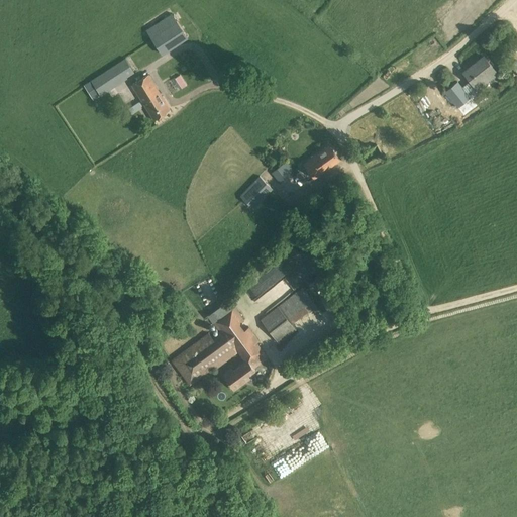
[(145,30),(152,40),(162,55),(187,37),(173,13),(145,30)]
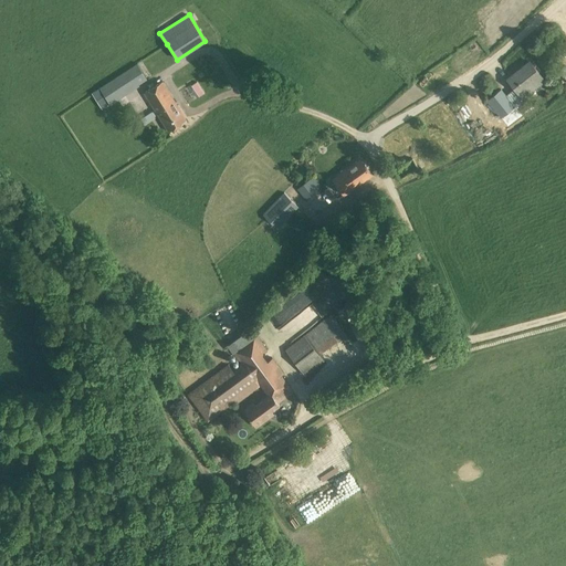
[(501,88),(500,90),(515,107),(514,105),(522,98),(522,97),(544,81),(528,62),(507,79),(514,88),(506,94),(501,88)]
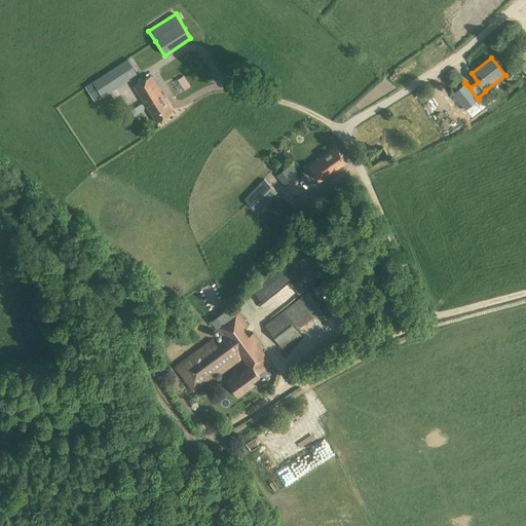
[(95,102),(137,74),(127,60),(85,87),(95,102)]
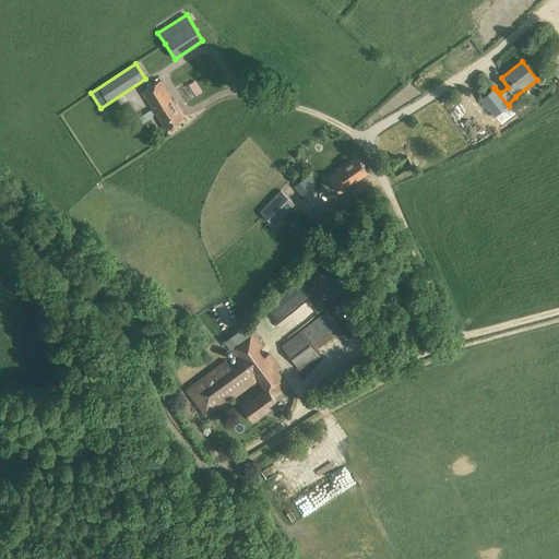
[(161,81),(142,92),(166,129),(183,118),(161,81)]
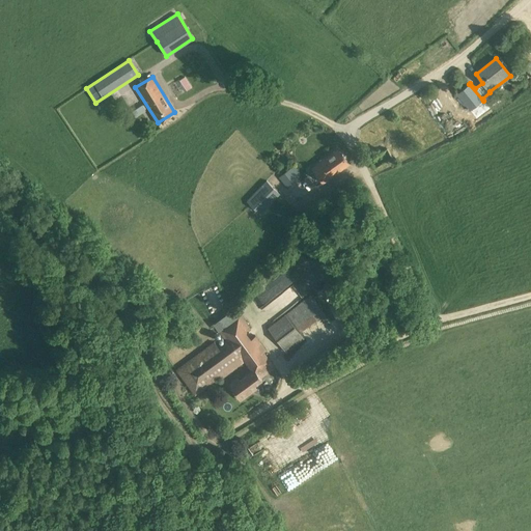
[(183,79),(177,82),(185,92),(190,89),(183,79)]
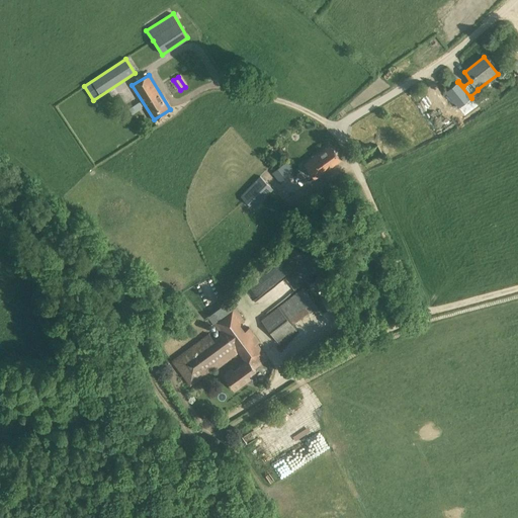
[(457,109),(471,98),(457,82),(444,92),(457,109)]
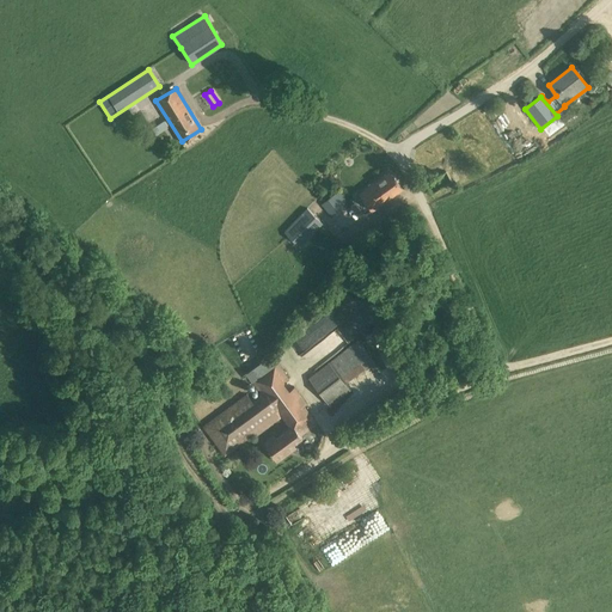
[(402,189),(390,171),(360,194),(372,212),(402,189)]
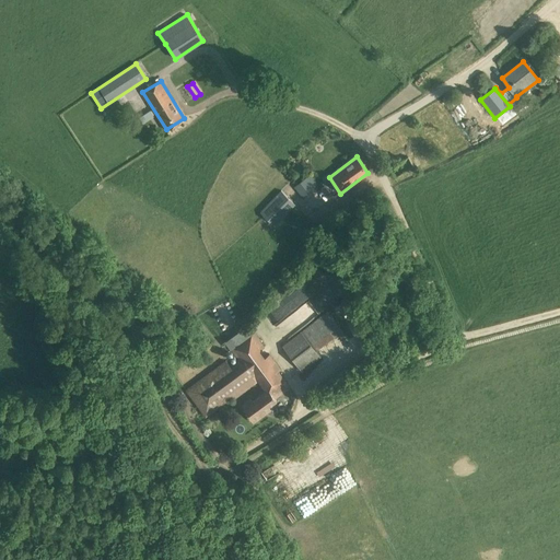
[(293,188),(302,197),(318,184),(310,174),(293,188)]
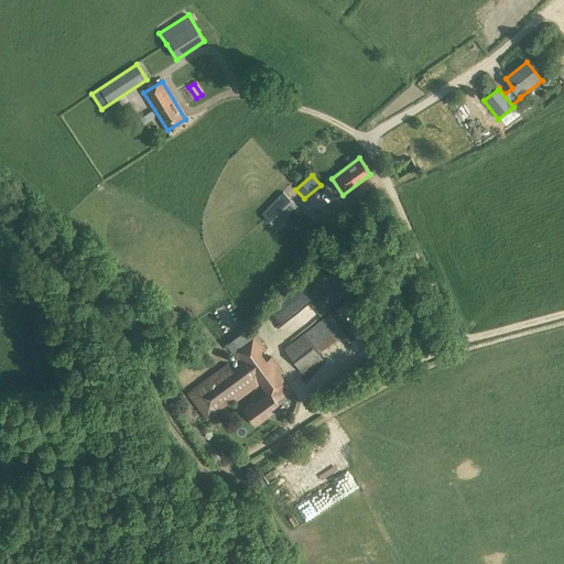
[(275,228),(297,206),(283,193),(261,215),(275,228)]
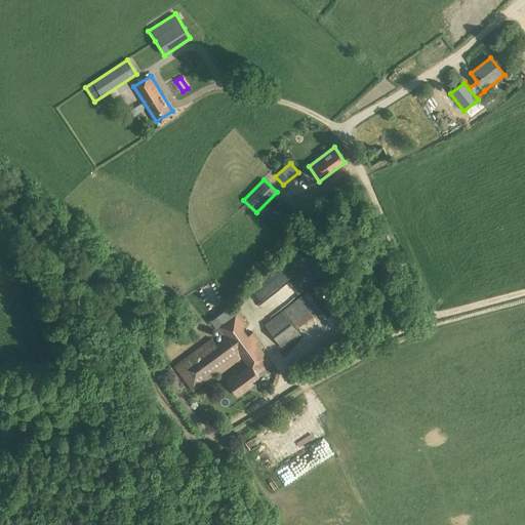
[(289,278),(312,263),(303,249),(253,284),(265,298),(256,304),(265,315),(298,291),(289,278)]
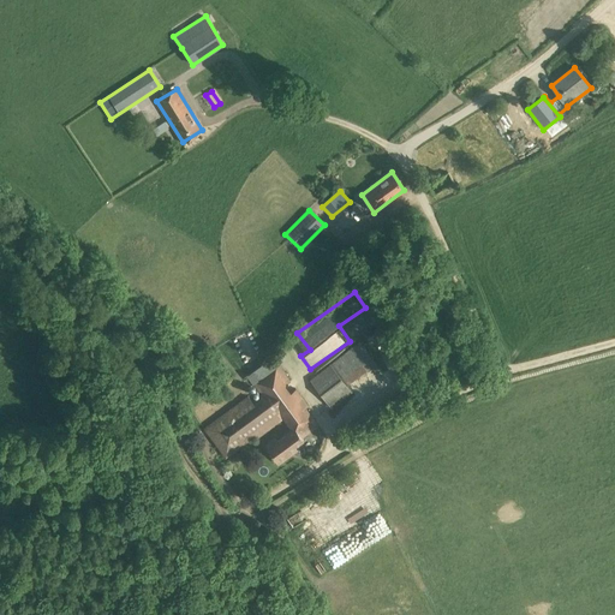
[(332,408),(352,393),(346,386),(376,363),(360,342),(310,380),(332,408)]
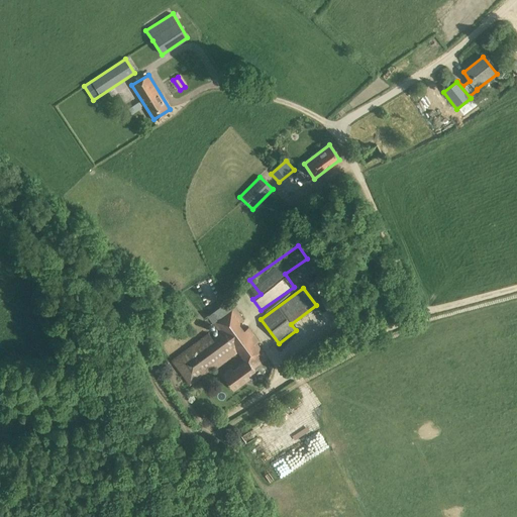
[(260,340),(256,337),(248,326),(244,330),(239,323),(244,320),(234,307),(232,309),(213,323),(218,331),(211,336),(209,333),(171,360),(189,385),(236,350),(244,362),(224,377),(233,390),(249,378),(248,376),(255,371),(253,369),(266,359),(264,357),(266,355),(261,347),(256,343),(260,340)]
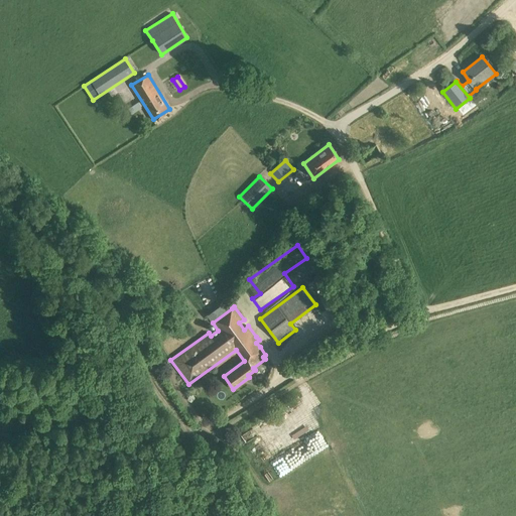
[(275,434),(281,443),(308,427),(303,418),(275,434)]
